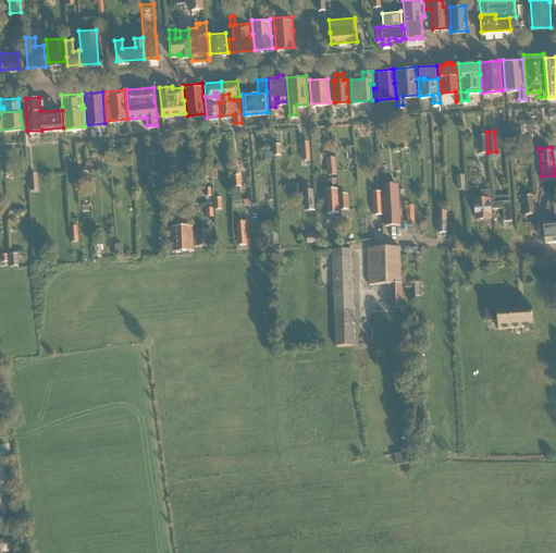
[(149,171),(159,170),(157,151),(148,152),(149,171)]
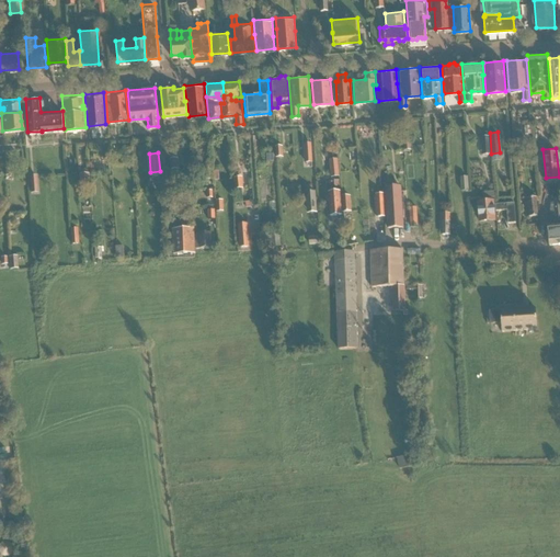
[(336,157),(328,158),(330,174),(339,173),(336,157)]
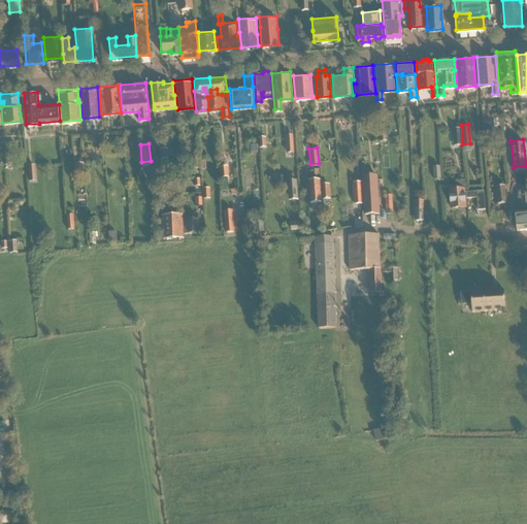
[(198,166),(197,154),(190,155),(190,166),(198,166)]
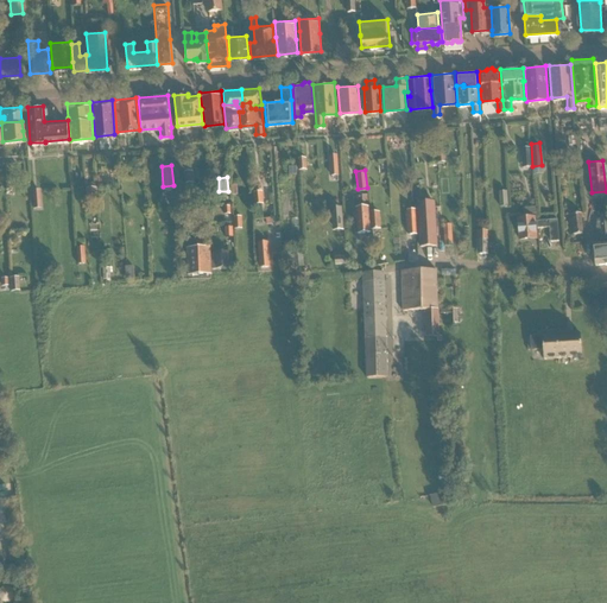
[(90,185),(86,185),(87,196),(96,196),(95,185),(90,185)]
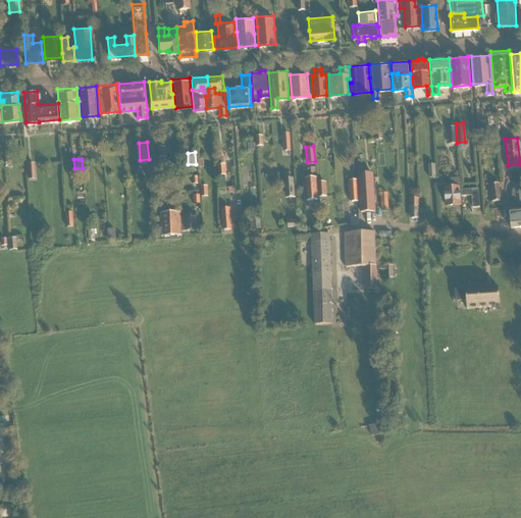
[(224,161),(216,162),(217,176),(223,176),(223,172),(225,172),(224,161)]
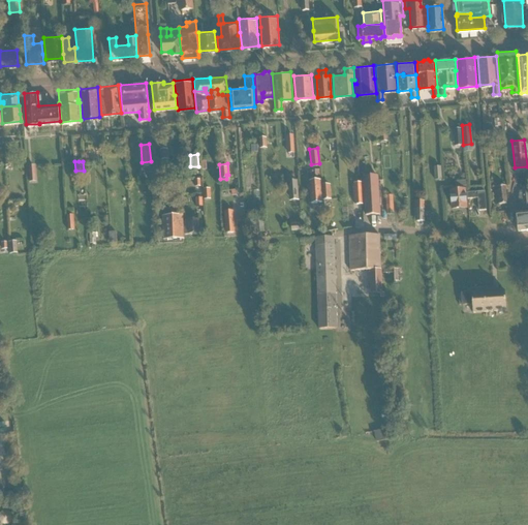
[(441,176),(440,163),(433,163),(433,177),(441,176)]
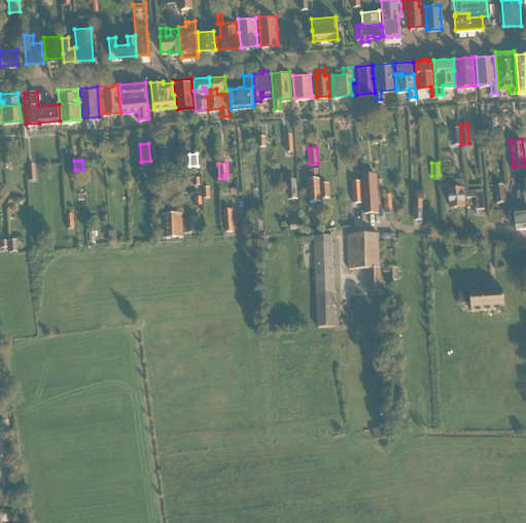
[(308,167),(309,176),(321,174),(319,165),(308,167)]
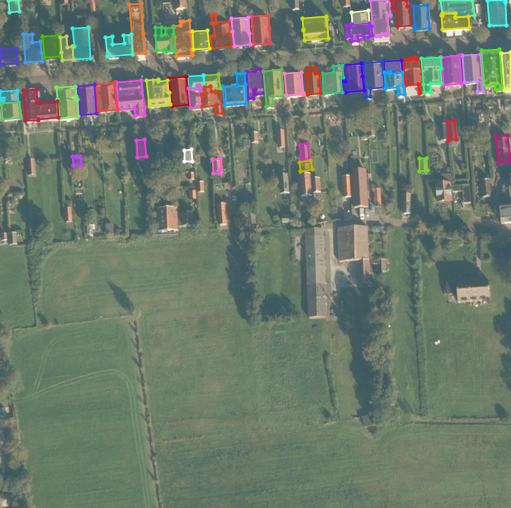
[(505,174),(508,165),(501,163),(499,173),(505,174)]
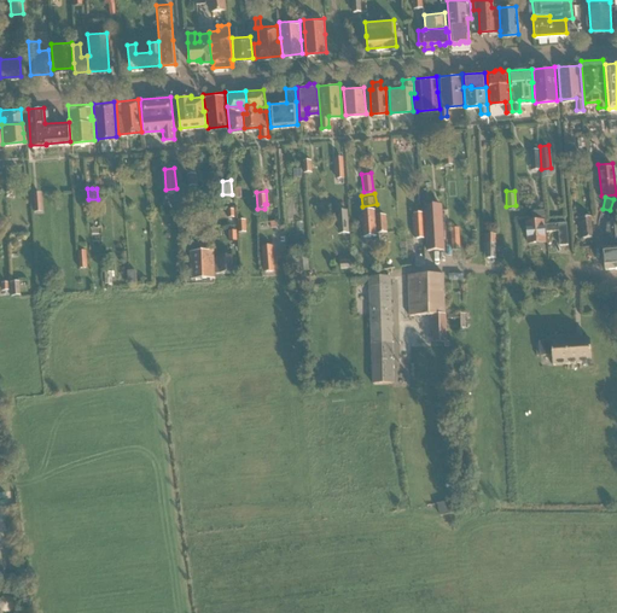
[(440,202),(425,203),(428,247),(442,247),(440,202)]
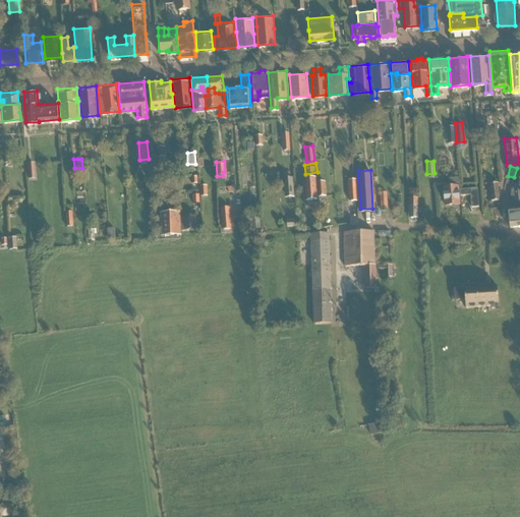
[(292,174),(284,175),(285,182),(285,190),(285,193),(289,193),(293,193),(292,181),(292,174)]
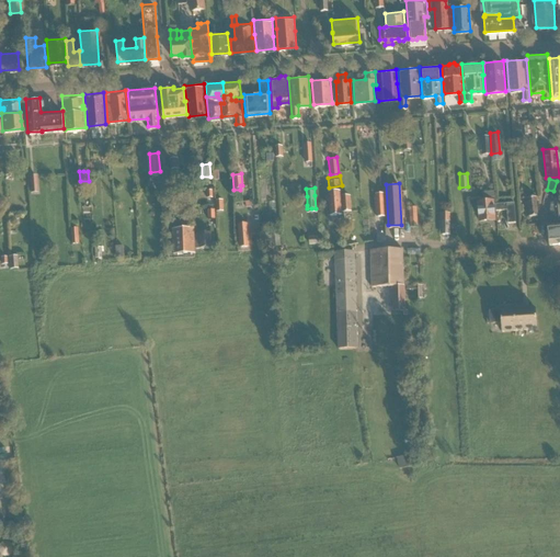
[(339,189),(328,189),(330,212),(340,212),(339,189)]
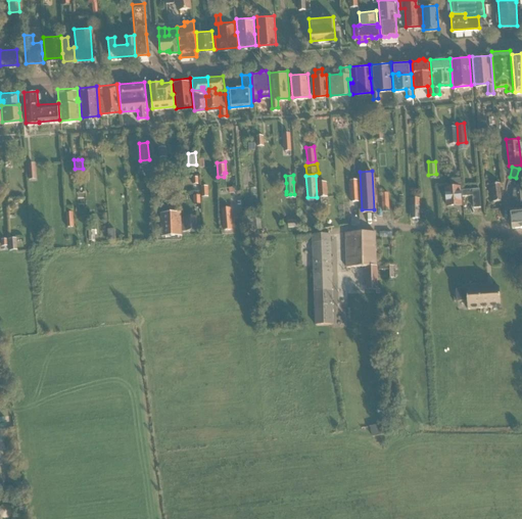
[(357,177),(349,178),(351,198),(359,198),(357,177)]
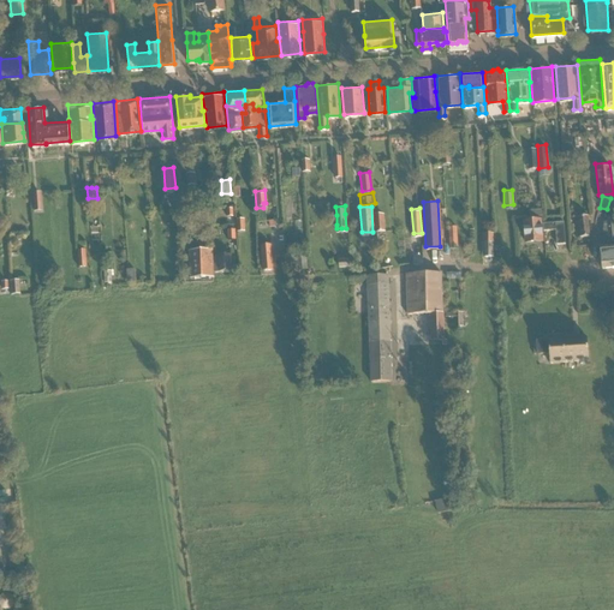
[(385,228),(383,210),(373,211),(375,228),(385,228)]
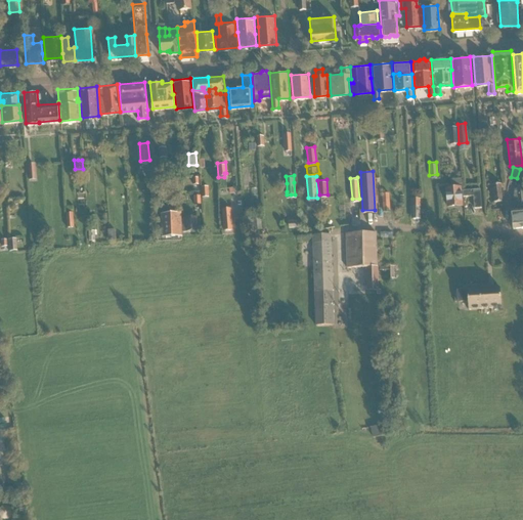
[(500,180),(492,181),(493,200),(502,199),(500,180)]
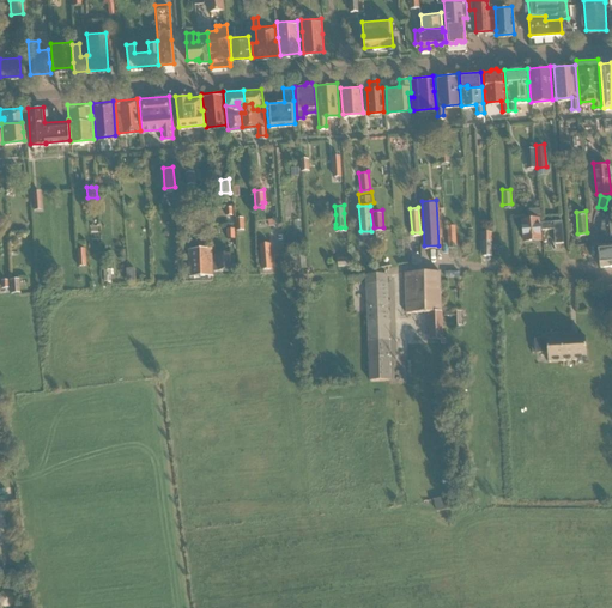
[(522,231),(523,237),(534,236),(534,232),(539,231),(538,216),(521,217),(522,223),(521,223),(522,232),(522,231)]
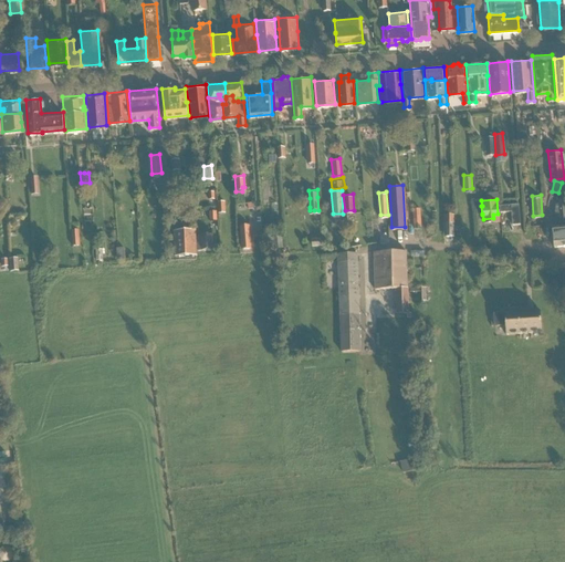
[(512,222),(520,221),(518,201),(499,203),(500,209),(511,208),(512,222)]
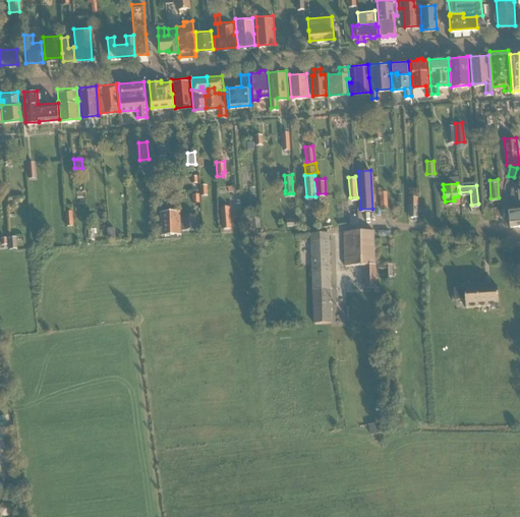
[(231,226),(229,205),(219,205),(221,227),(231,226)]
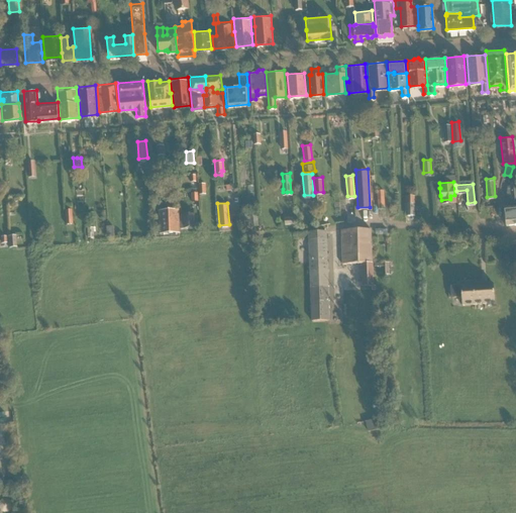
[(515,203),(504,205),(506,223),(515,221),(515,203)]
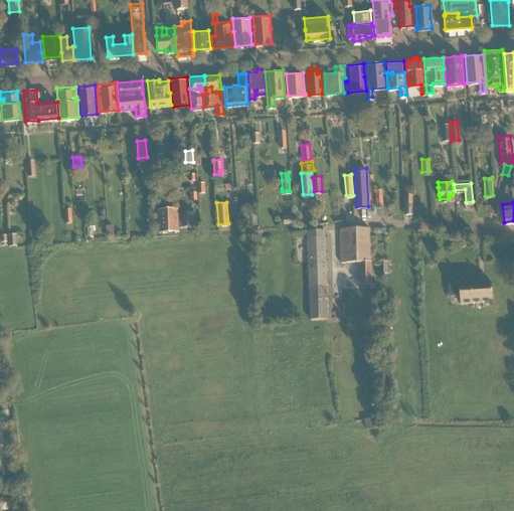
[(159,207),(160,230),(179,229),(178,206),(159,207)]
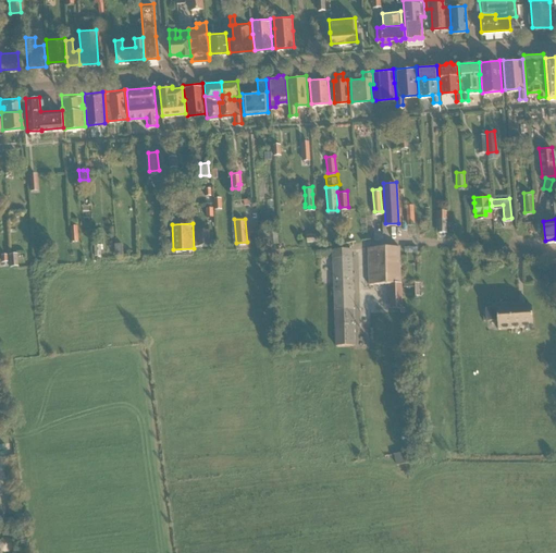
[(268,242),(278,241),(276,226),(267,228),(268,242)]
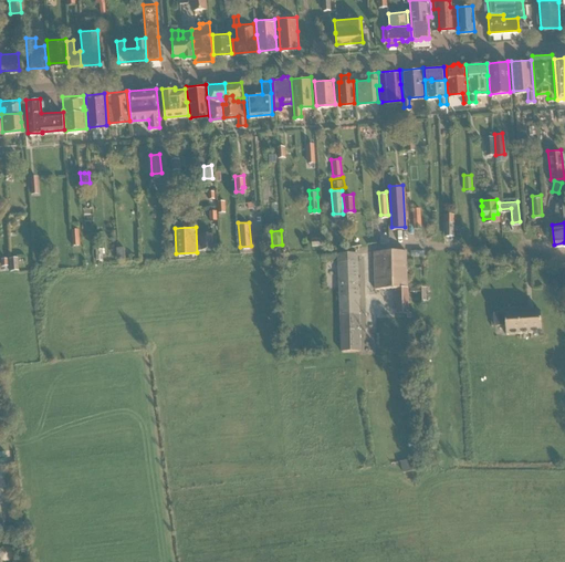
[(197,232),(198,248),(213,247),(212,231),(197,232)]
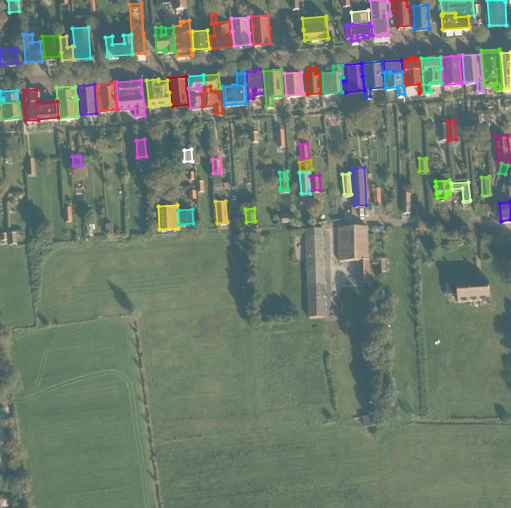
[(337,225),(339,259),(357,258),(358,280),(367,280),(369,280),(367,224),(337,225)]
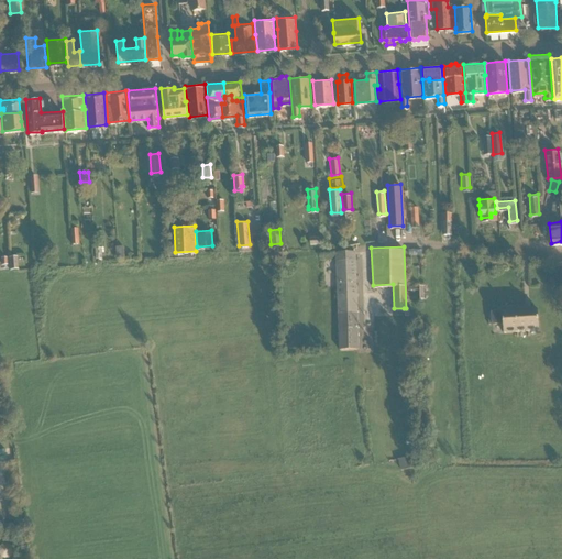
[(354,250),(335,250),(335,255),(338,327),(339,344),(339,347),(357,347),(357,343),(357,326),(354,250)]
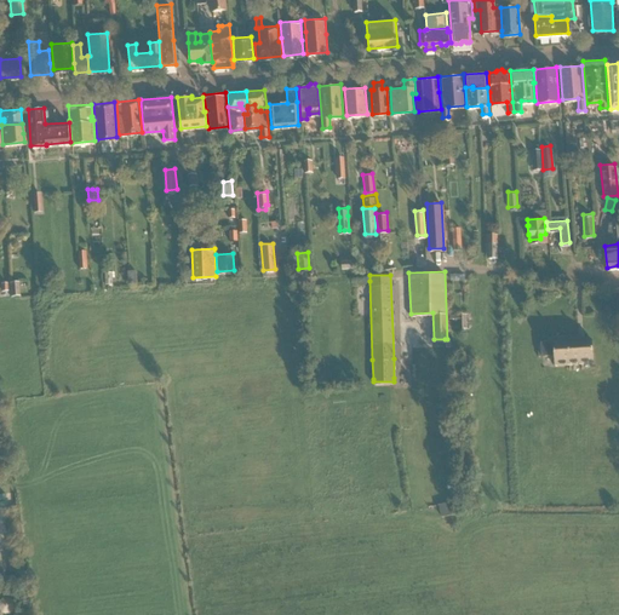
[(18,293),(17,279),(7,280),(9,294),(18,293)]
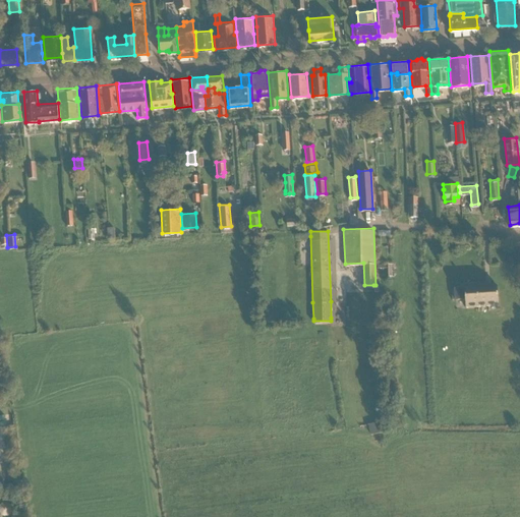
[(465,305),(481,304),(489,303),(498,302),(497,283),(489,283),(487,283),(480,284),(454,286),(455,297),(464,296),(465,305)]
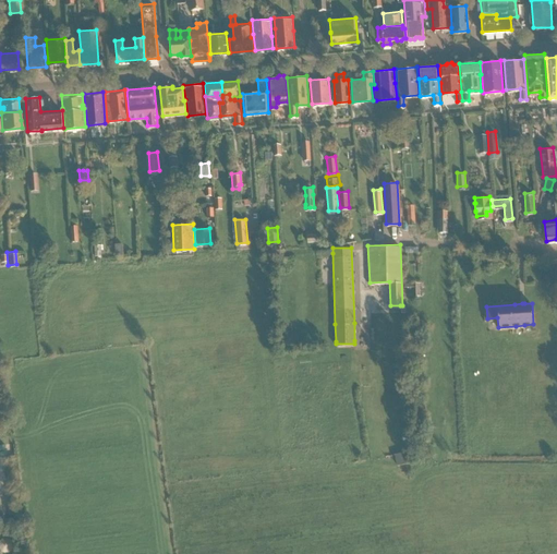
[(410,449),(398,450),(399,461),(411,460),(410,449)]
